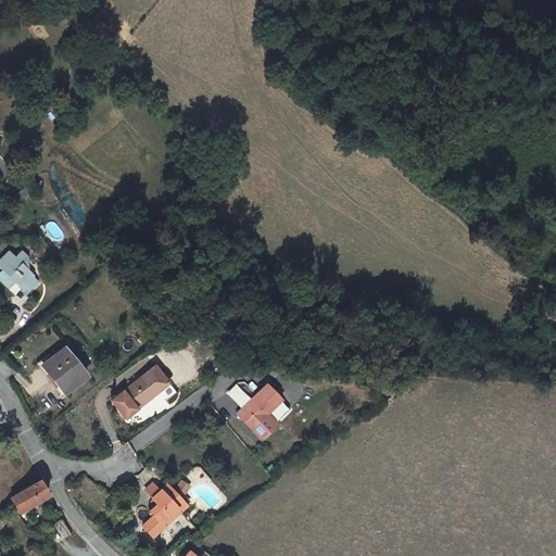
[(23,188),(13,198),(20,203),(28,193),(23,188)]
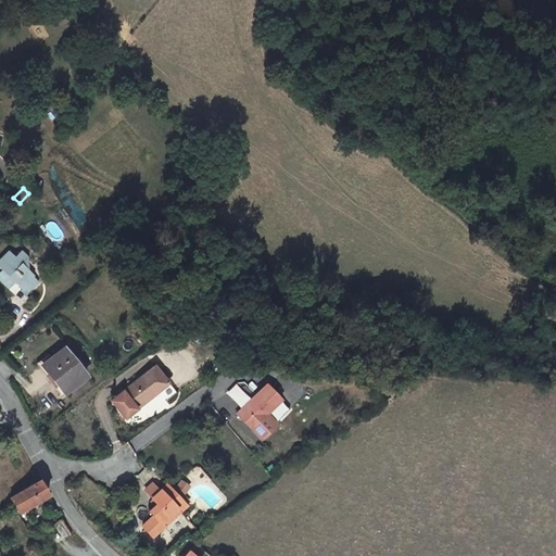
[(20,203),(13,198),(11,201),(16,206),(20,203)]
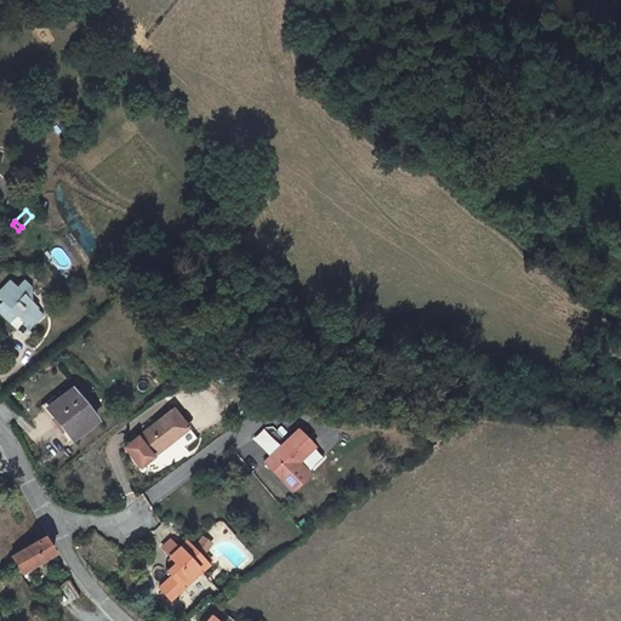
[(0,313),(17,330),(22,324),(29,331),(44,315),(38,309),(39,308),(32,301),(32,286),(24,279),(17,286),(10,280),(0,289),(0,298),(3,302),(0,305),(0,313)]
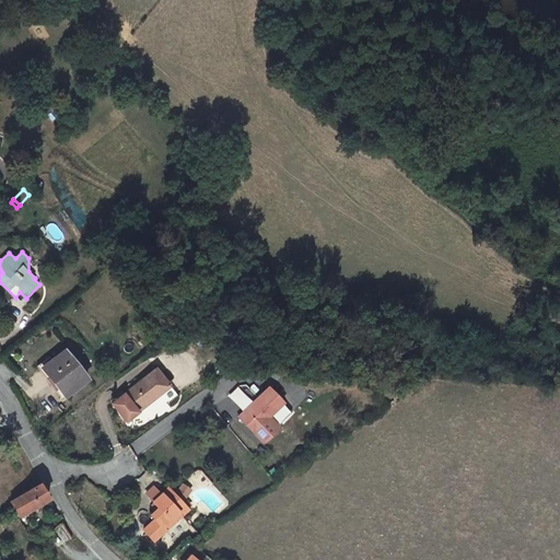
[(65,351),(43,369),(65,397),(86,380),(65,351)]
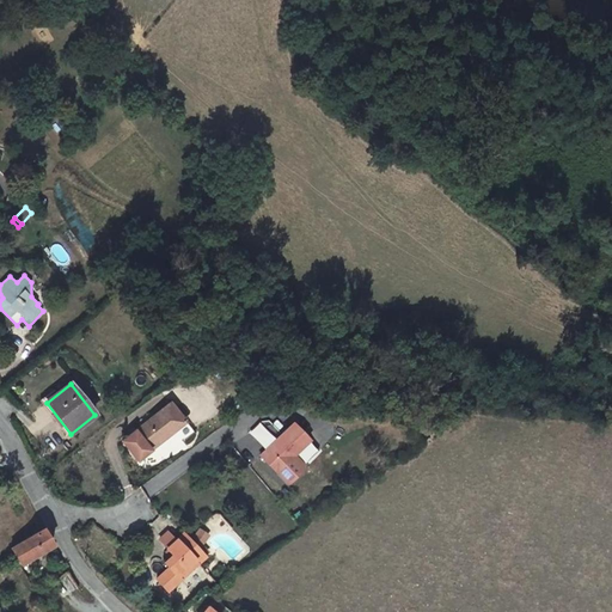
[(187,422),(171,402),(123,441),(139,460),(152,451),(148,447),(173,427),(176,430),(187,422)]
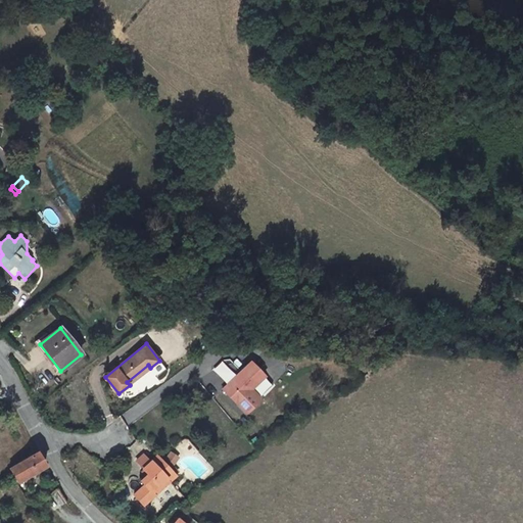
[(167,369),(159,361),(150,368),(157,376),(167,369)]
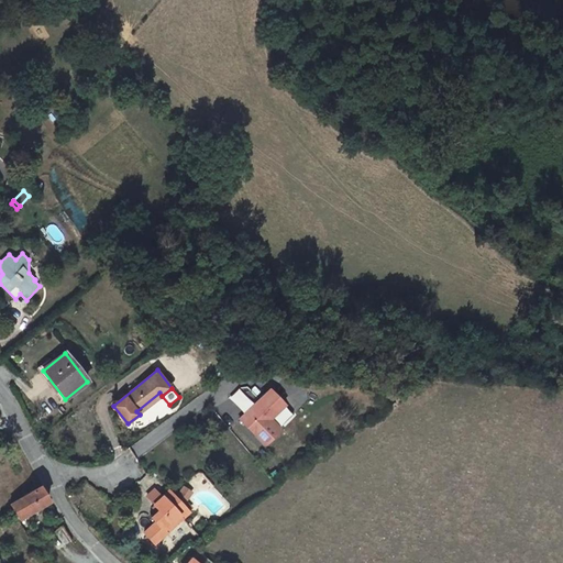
[(279,427),(272,419),(286,405),(269,389),(240,419),(266,445),(278,434),(277,429),(279,427)]
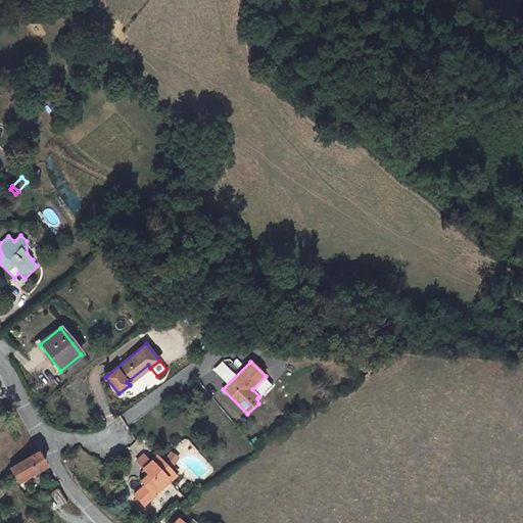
[(148,365),(127,382),(130,385),(150,368),(148,365)]
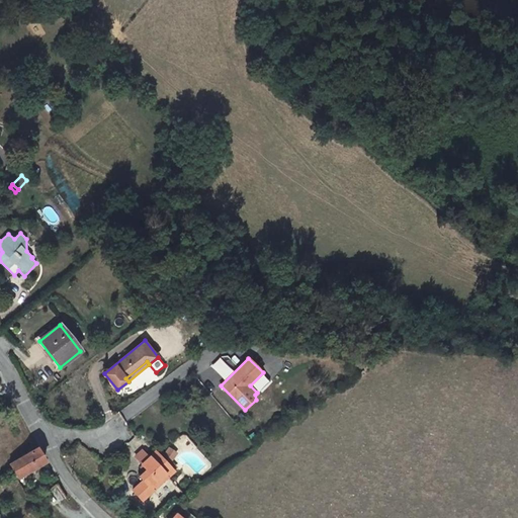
[(17,479),(46,461),(36,447),(9,464),(17,479)]
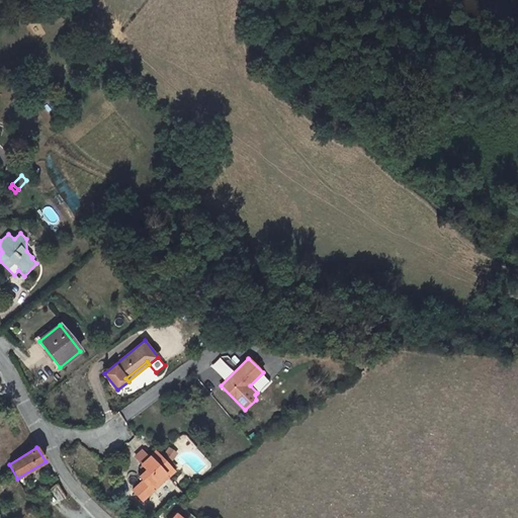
[(170,448),(163,458),(173,470),(177,467),(171,461),(177,453),(170,448)]
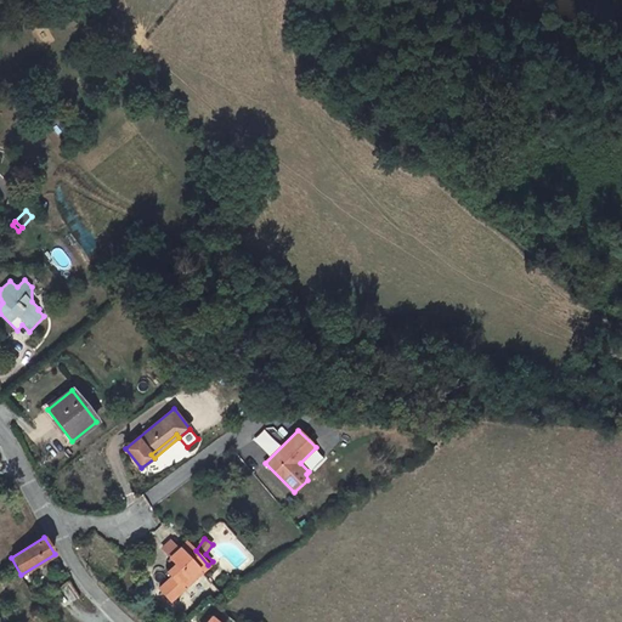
[(164,547),(173,555),(180,548),(171,539),(164,547)]
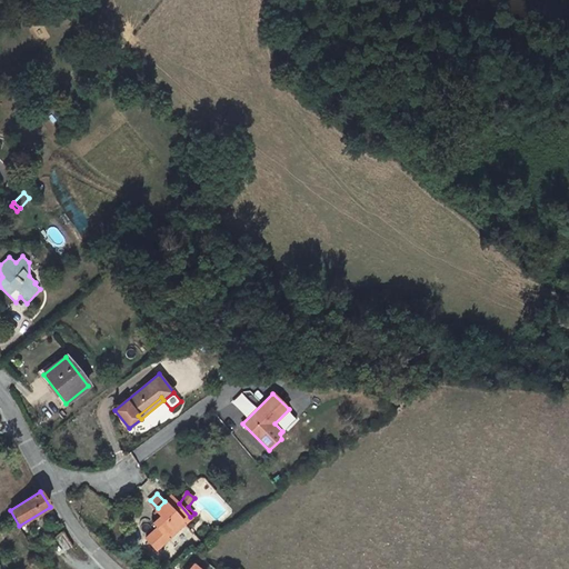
[(147,538),(157,550),(169,539),(166,536),(181,521),(185,525),(192,518),(190,517),(179,503),(171,496),(165,501),(158,508),(156,510),(161,517),(153,523),(158,528),(147,538)]
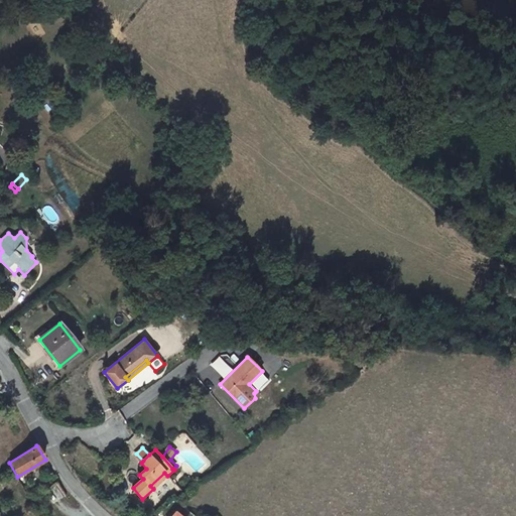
[(164,473),(150,486),(153,489),(167,476),(164,473)]
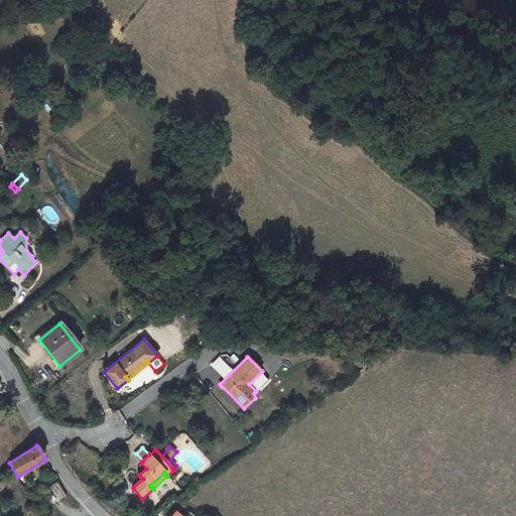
[(45,489),(54,503),(66,495),(56,482),(45,489)]
